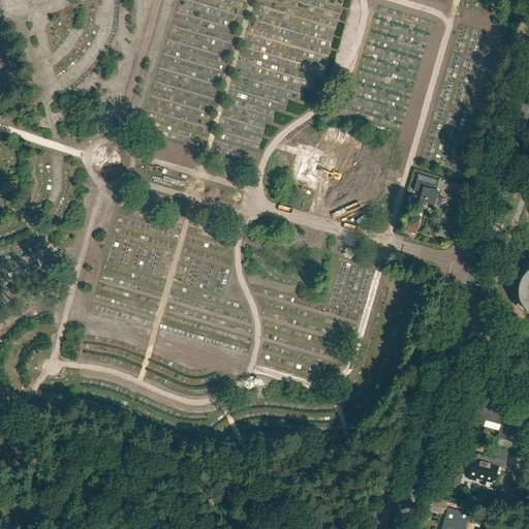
[(244,54),(268,62),(270,55),(247,47),(244,54)]
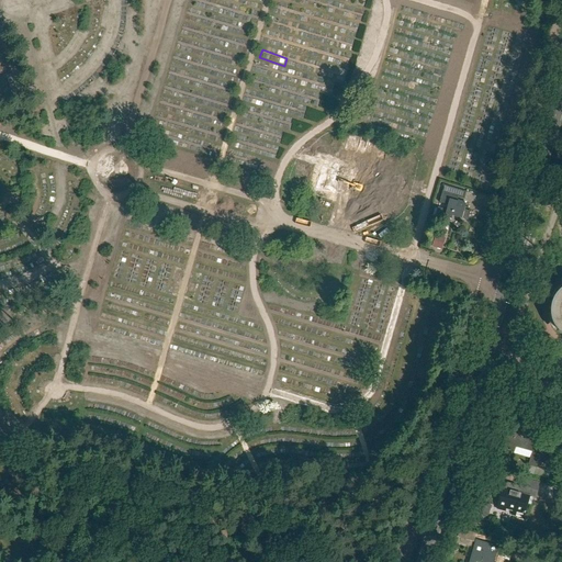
[(210,52),(209,56),(227,60),(228,57),(210,52)]
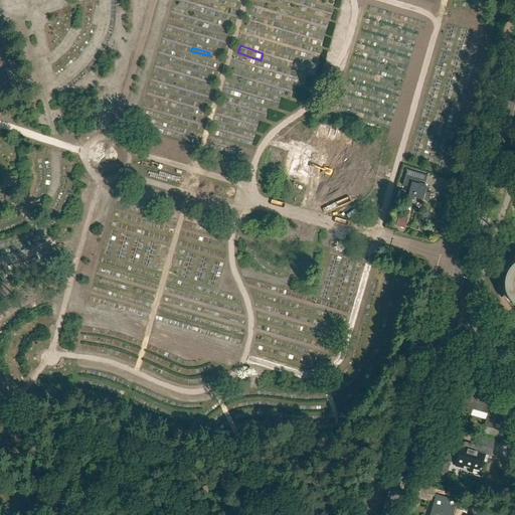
[(264,67),(263,71),(274,75),(276,71),(264,67)]
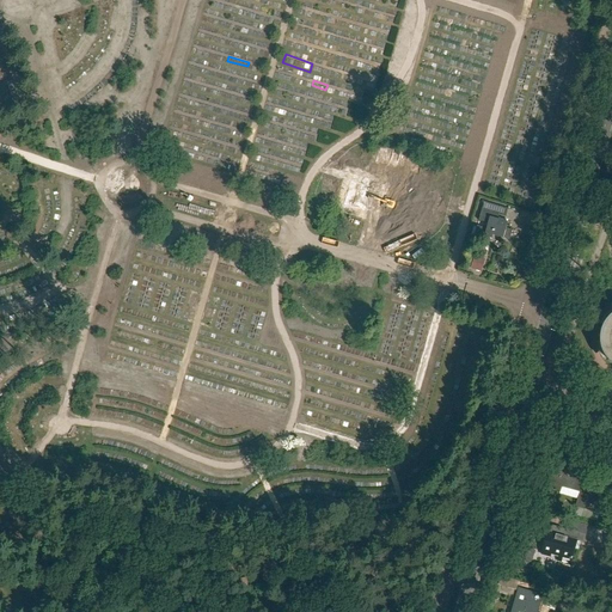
[(368,200),(384,204),(383,207),(386,208),(390,199),(393,200),(398,185),(374,178),(368,200)]
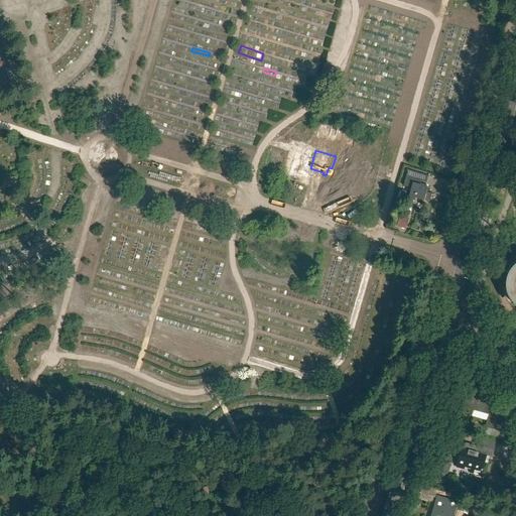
[(426,183),(428,176),(408,170),(403,186),(411,188),(410,194),(402,190),(399,201),(403,202),(404,199),(415,202),(415,199),(424,202),(428,187),(419,185),(420,181),(426,183)]
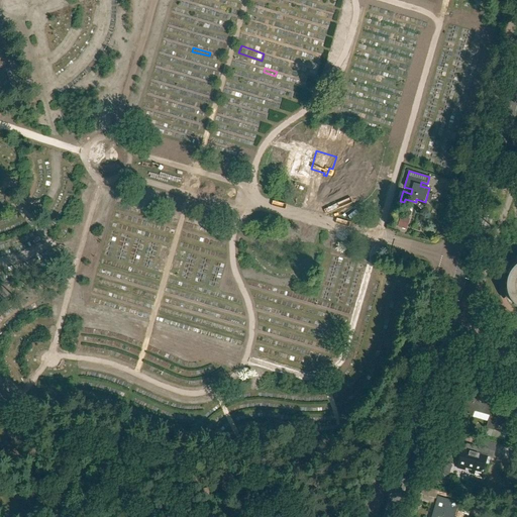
[(397,227),(405,229),(408,220),(400,218),(397,227)]
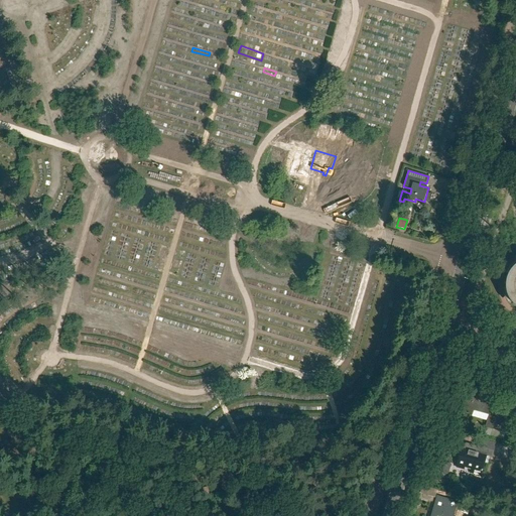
[(507,283),(506,285),(506,287),(507,290),(507,292),(508,294),(509,297),(510,299),(511,301),(513,302),(514,304),(515,306),(515,305),(515,265),(515,266),(513,268),(512,270),(510,272),(509,274),(508,276),(507,278),(507,281),(507,283)]
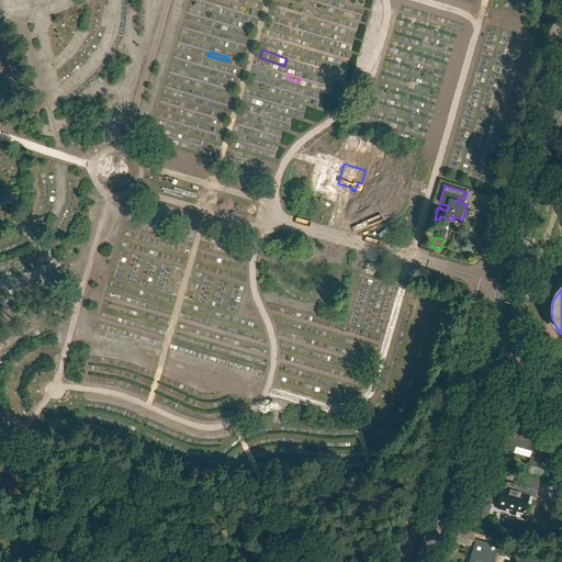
[(536,468),(535,475),(549,479),(551,472),(543,470),(548,454),(541,452),(543,442),(540,441),(542,437),(531,434),(534,428),(512,422),(505,444),(504,449),(514,451),(515,447),(532,452),(528,465),(536,468)]
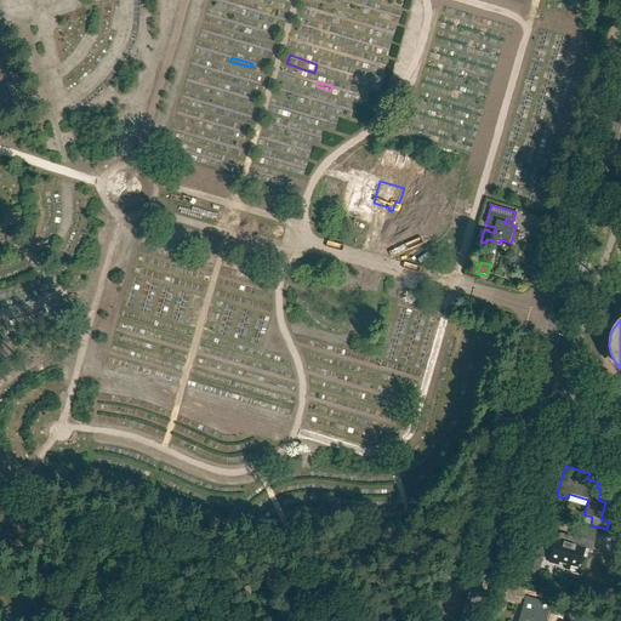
[(556,541),(551,559),(559,562),(560,559),(580,565),(585,550),(592,551),(594,543),(573,536),(558,533),(556,541)]
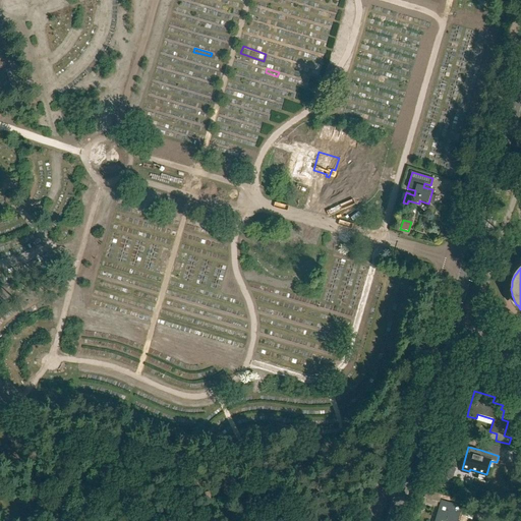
[(450,520),(454,506),(442,502),(436,520),(450,520)]
